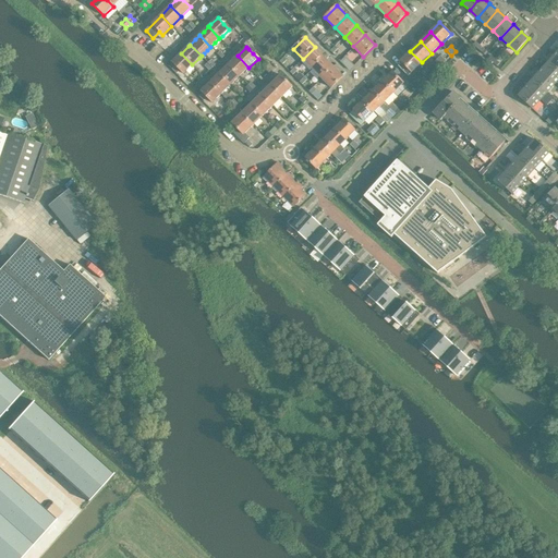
[(315,47),(303,59),(312,68),(324,57),(315,47)]
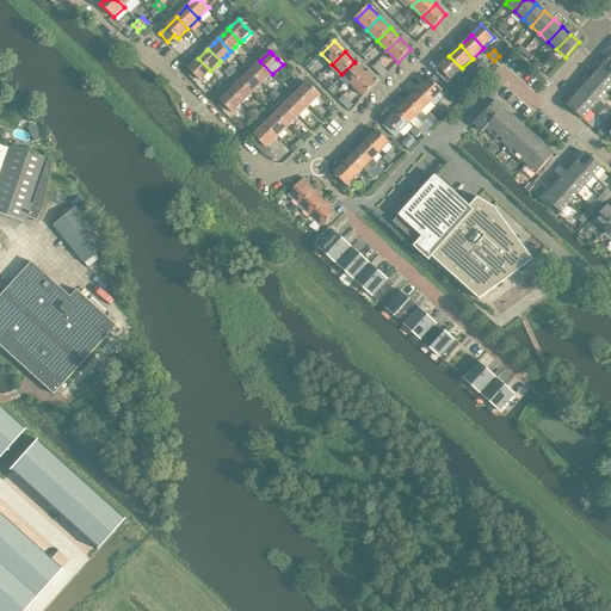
[(446,82),(451,79),(462,68),(449,56),(438,67),(440,68),(437,72),(446,82)]
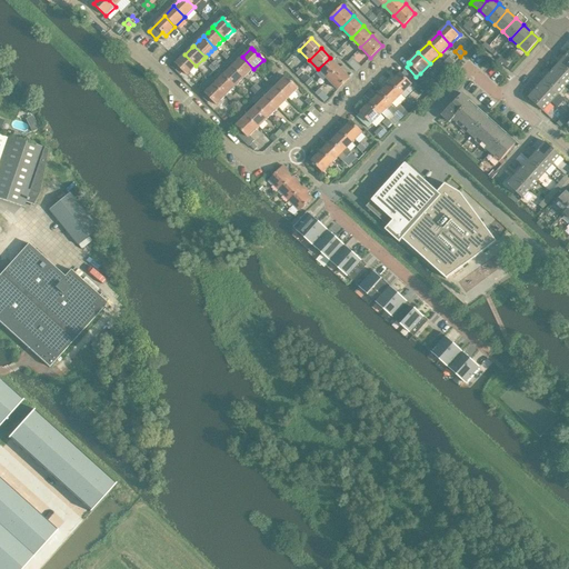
[(183,55),(176,63),(179,67),(187,76),(196,67),(196,66),(185,55),(183,55)]
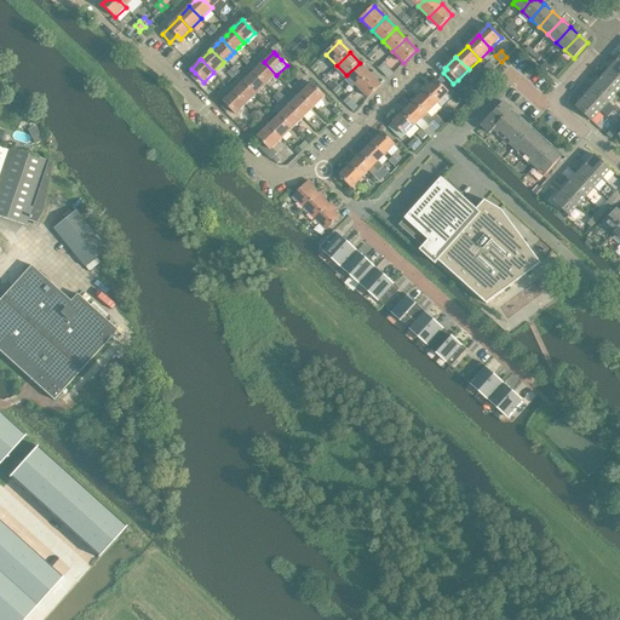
[(486,65),(491,72),(495,67),(491,61),(486,65)]
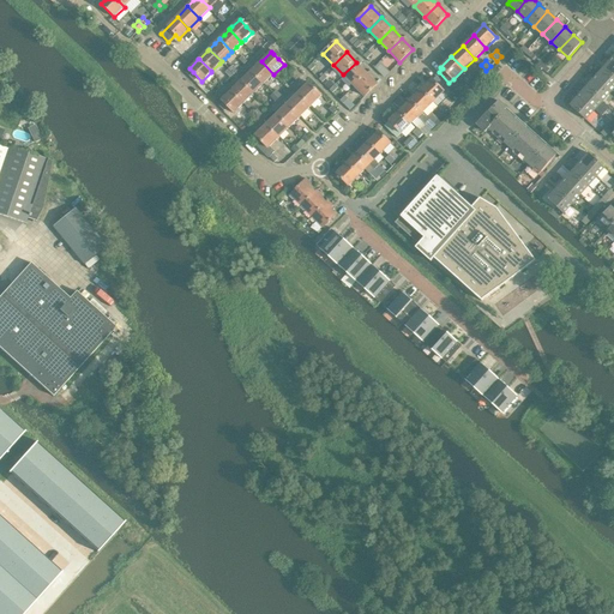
[(603,68),(613,78),(613,62),(611,60),(603,68)]
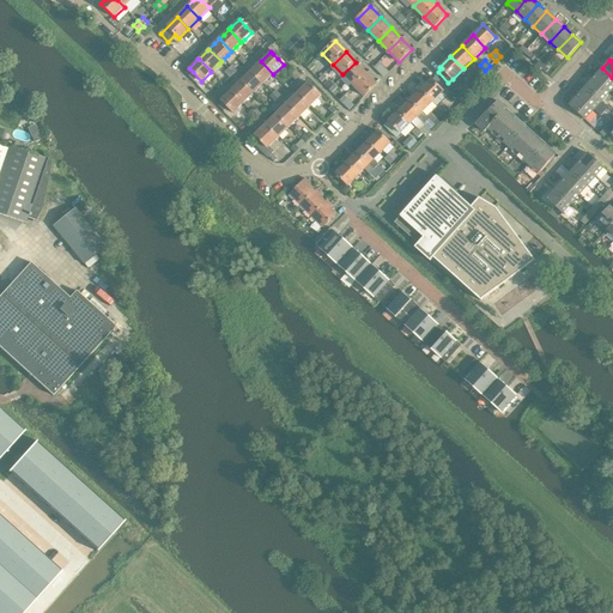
[(259,64),(252,71),(263,84),(271,77),(273,74),(261,61),(259,64)]
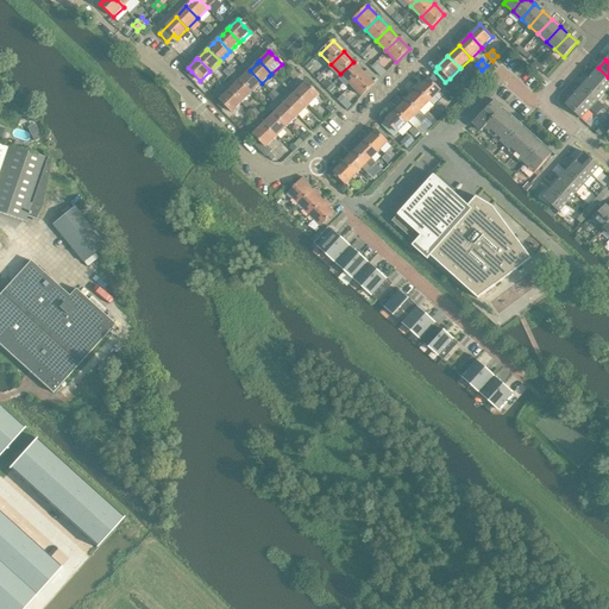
[(353,62),(340,74),(351,85),(364,73),(353,62)]
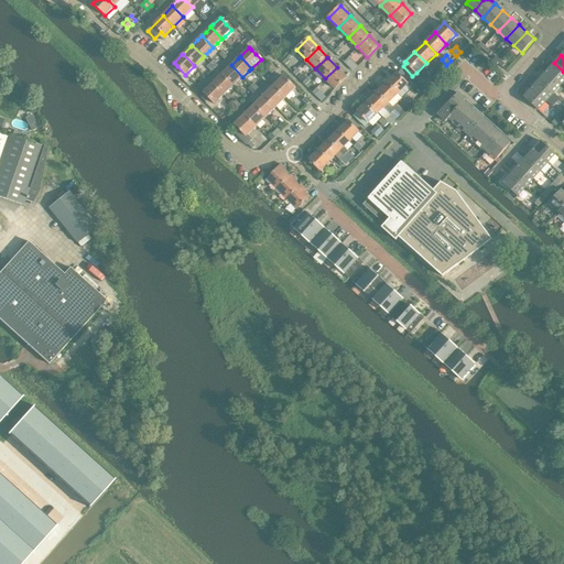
[(437,64),(442,69),(446,65),(442,60),(437,64)]
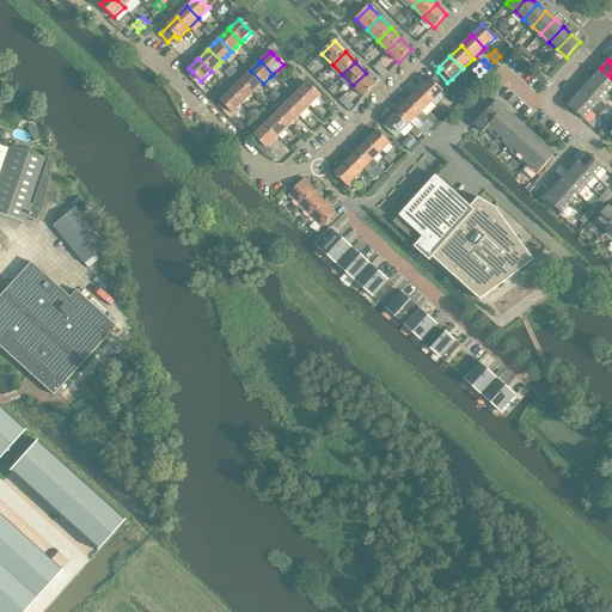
[(593,78),(609,92),(611,87),(611,78),(601,68),(593,78)]
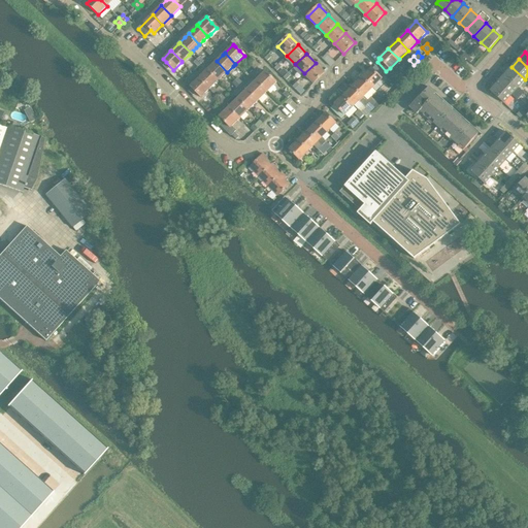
[(212,65),(207,70),(219,80),(227,72),(217,61),(212,65)]
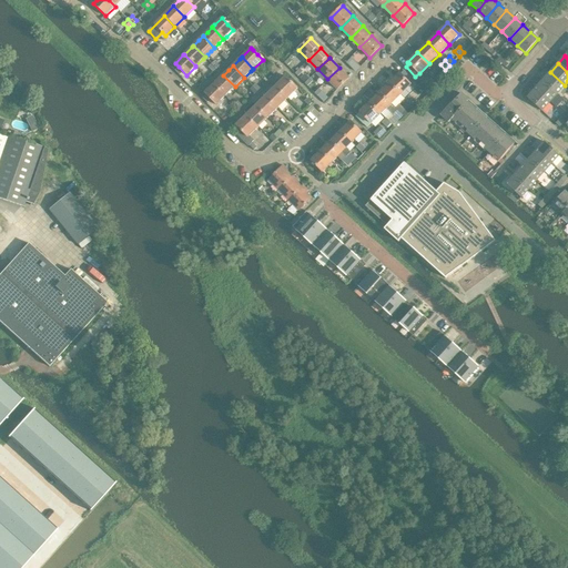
[(340,68),(327,79),(337,89),(350,78),(340,68)]
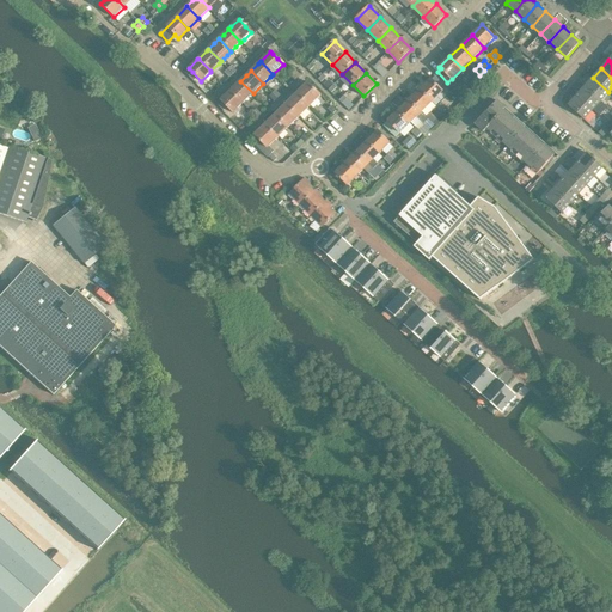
[(464,80),(470,86),(475,80),(469,75),(464,80)]
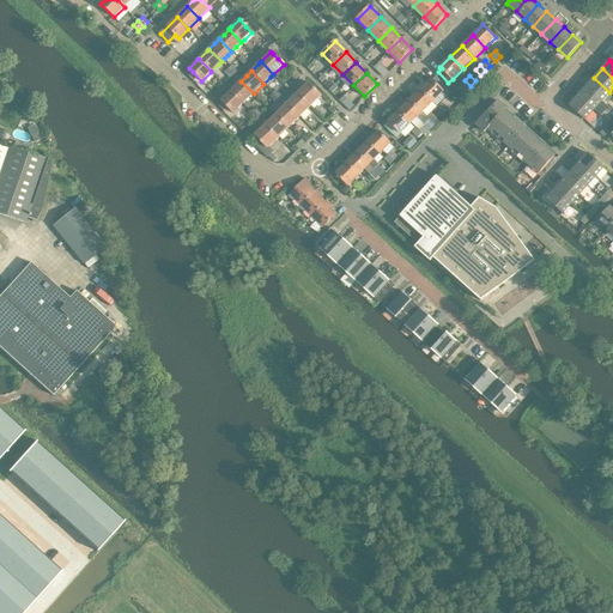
[(422,89),(434,101),(443,91),(439,86),(443,84),(436,77),(432,80),(431,79),(422,89)]
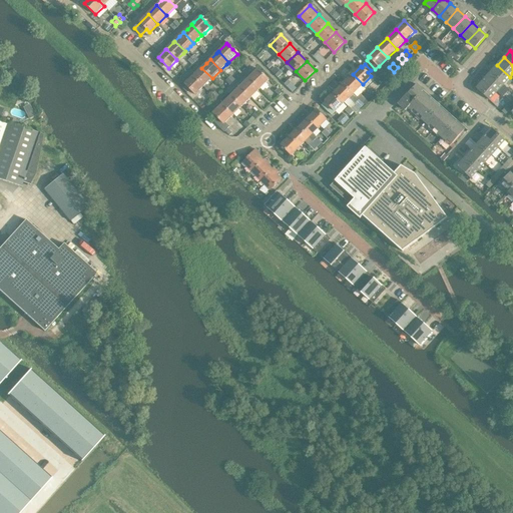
[(490,73),(503,85),(510,77),(497,65),(490,73)]
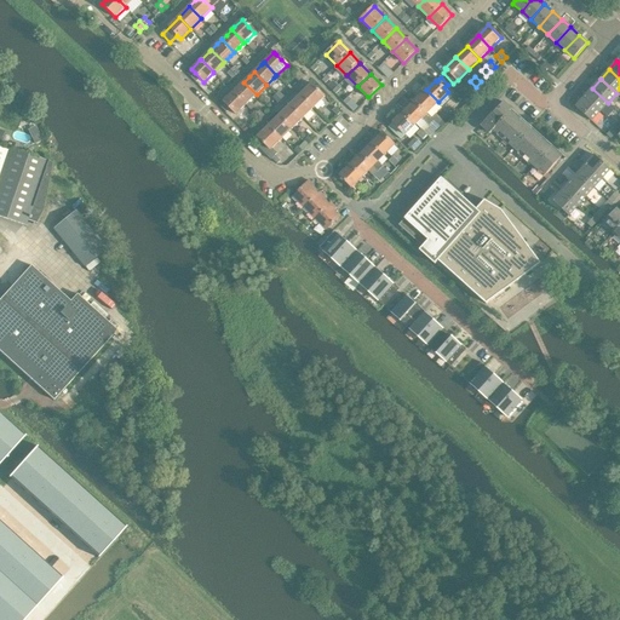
[(236,89),(234,92),(246,104),(250,102),(256,96),(257,95),(244,82),(236,89)]
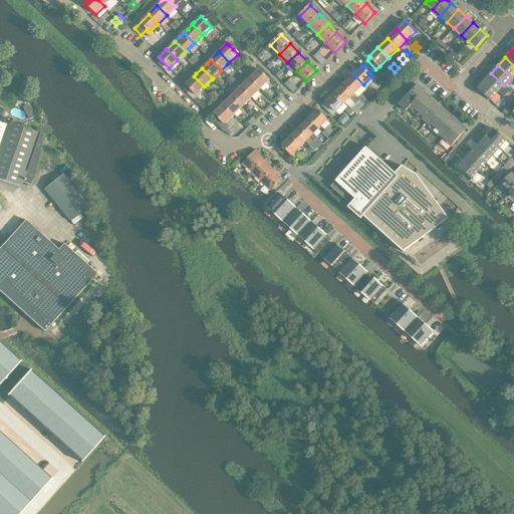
[(250,78),(260,88),(269,80),(259,69),(250,78)]
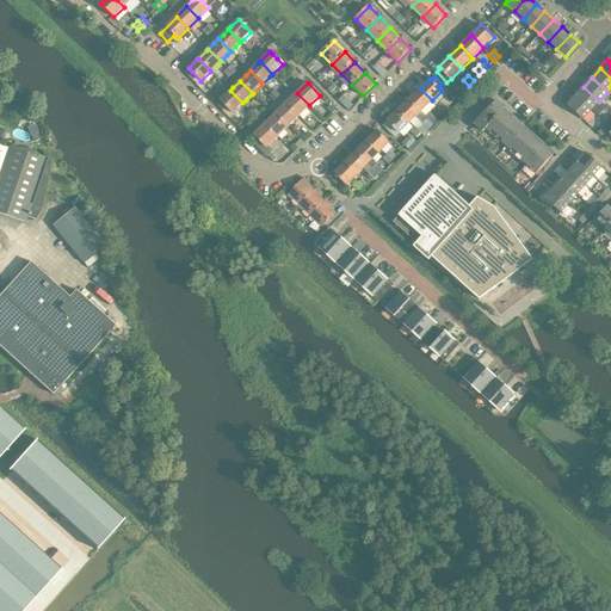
[(576,96),(591,110),(599,102),(584,87),(576,96)]
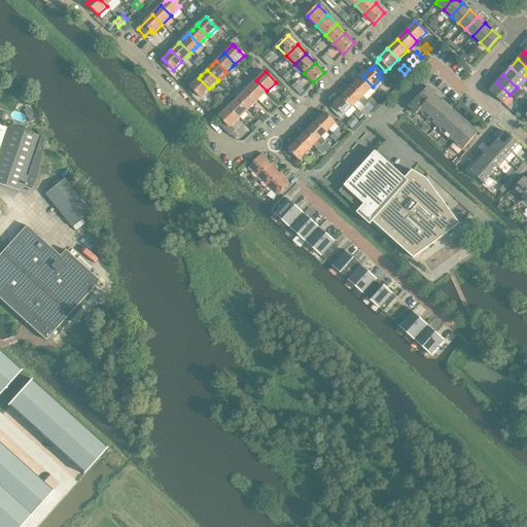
[(353,85),(363,96),(373,86),(362,76),(353,85)]
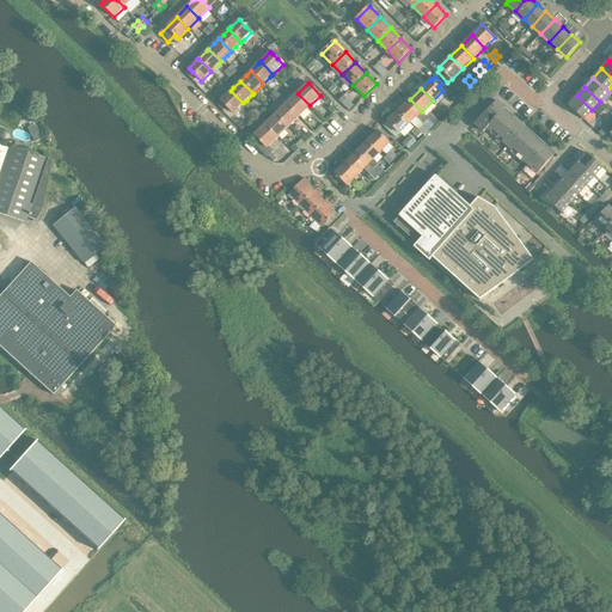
[(231,91),(220,101),(233,114),(243,103),(231,91)]
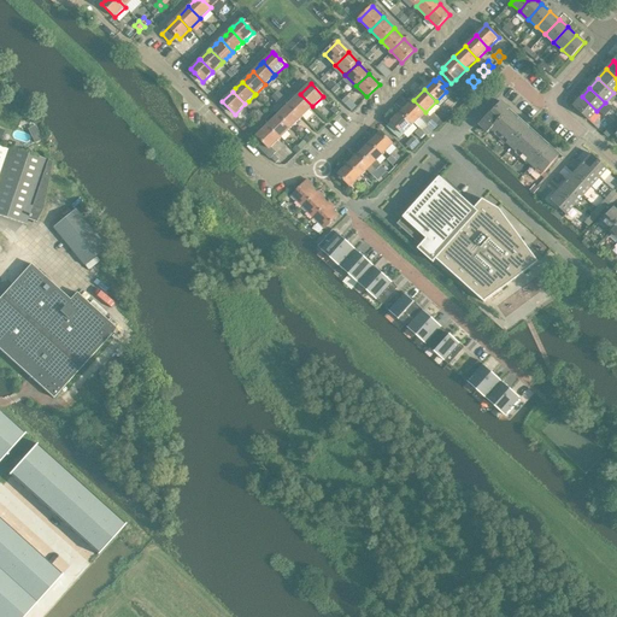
[(271,100),(274,103),(277,99),(271,92),(268,95),(271,100)]
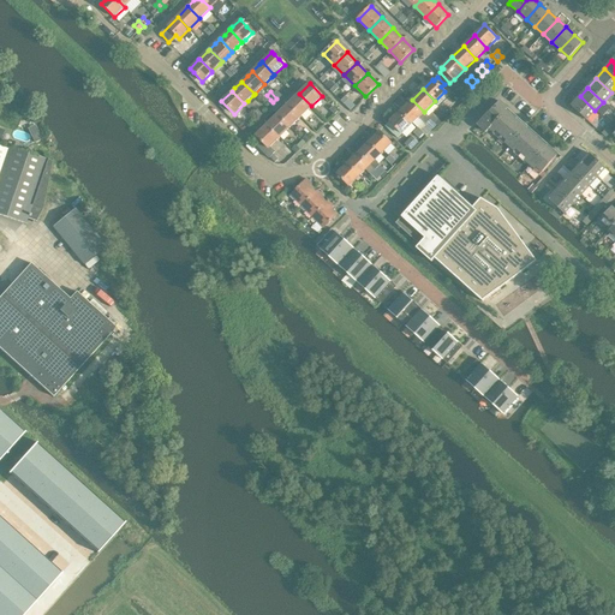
[(288,105),(300,118),(311,106),(299,94),(288,105)]
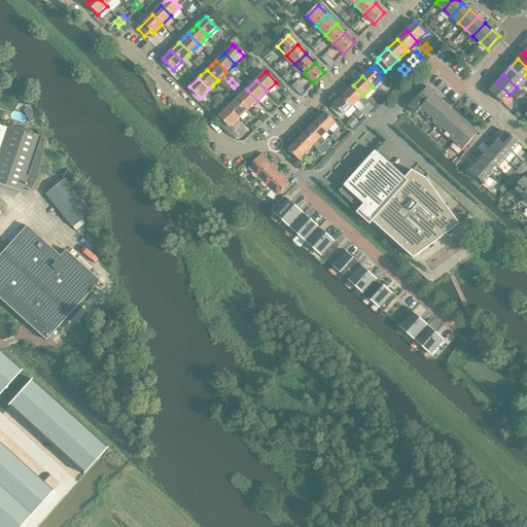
[(503,102),(510,95),(497,82),(490,91),(503,102)]
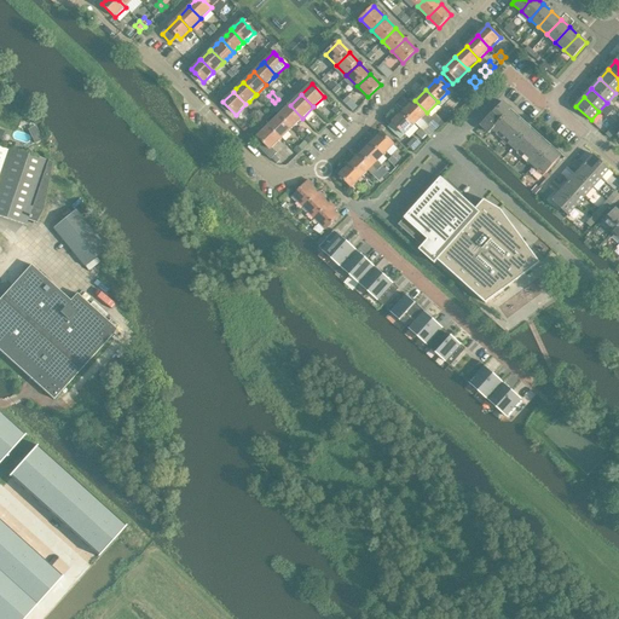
[(404,111),(416,123),(421,119),(424,123),(421,128),(427,134),(437,125),(431,119),(426,114),(427,113),(415,100),(404,111)]
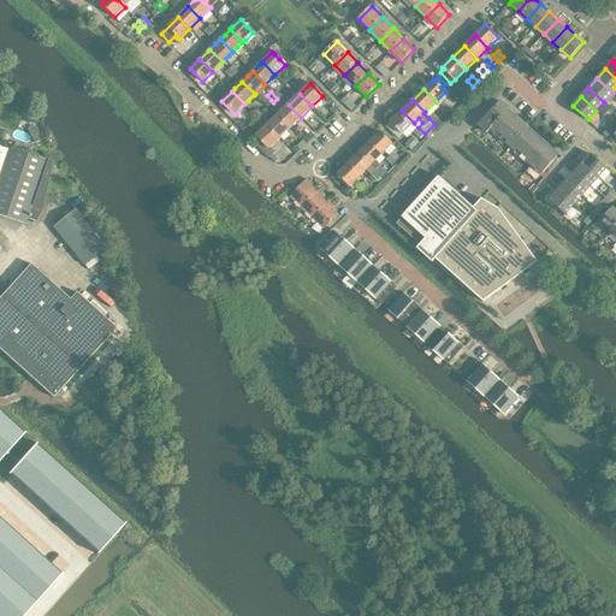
[(499,101),(478,125),(487,132),(489,130),(490,130),(495,134),(493,135),(499,140),(516,120),(505,111),(508,108),(499,101)]
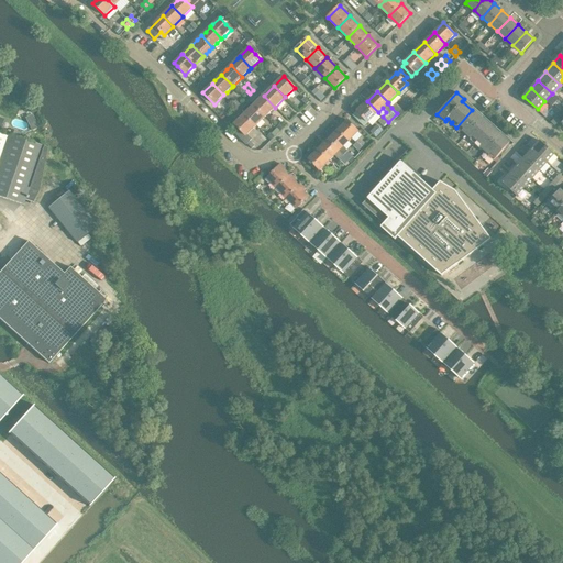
[(401,99),(407,103),(411,99),(406,95),(401,99)]
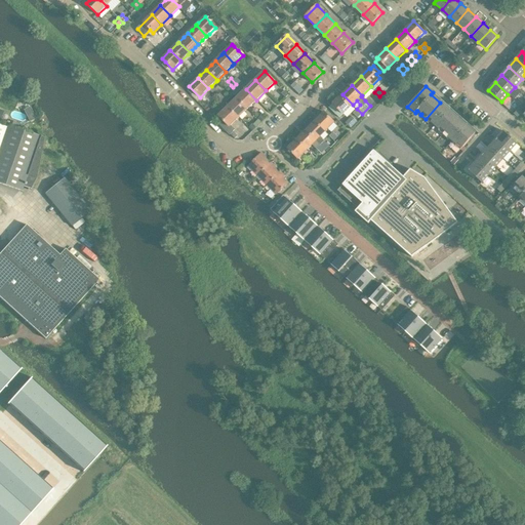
[(237,98),(248,109),(256,101),(246,89),(237,98)]
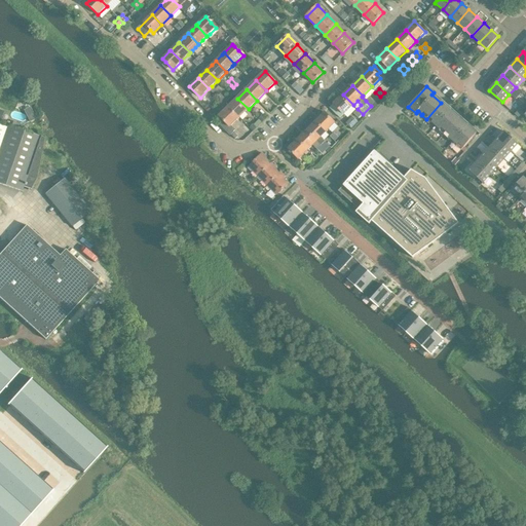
[(225,98),(220,94),(216,98),(220,102),(222,101),(225,98)]
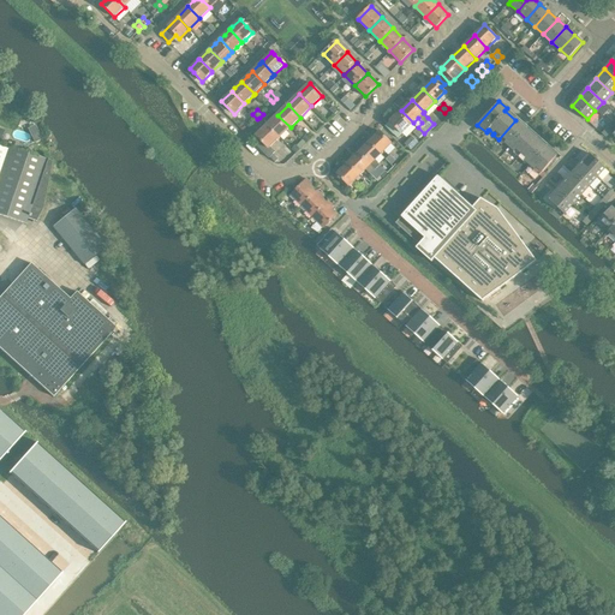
[(398,138),(402,133),(413,123),(401,111),(386,125),(398,138)]
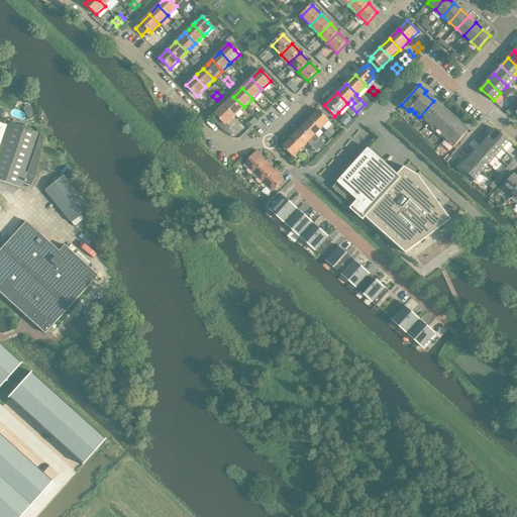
[(359,99),(365,104),(369,100),(364,95),(359,99)]
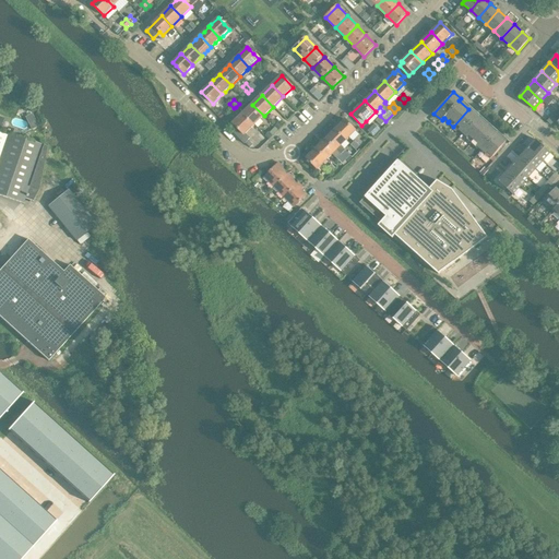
[(242,114),(254,126),(264,116),(252,105),(242,114)]
